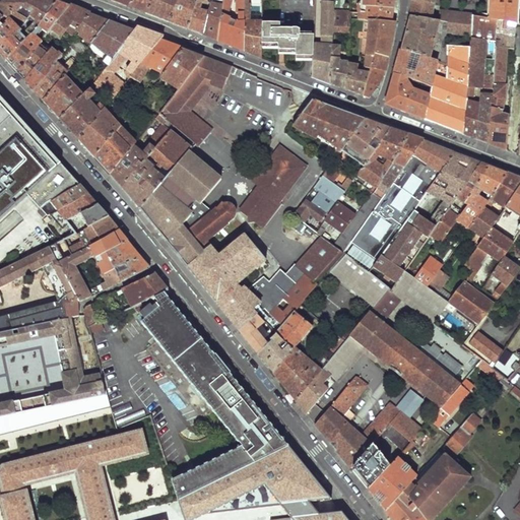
[(6,0),(1,3),(13,14),(28,21),(21,28),(30,36),(31,35),(40,26),(58,2),(52,0),(6,0)]
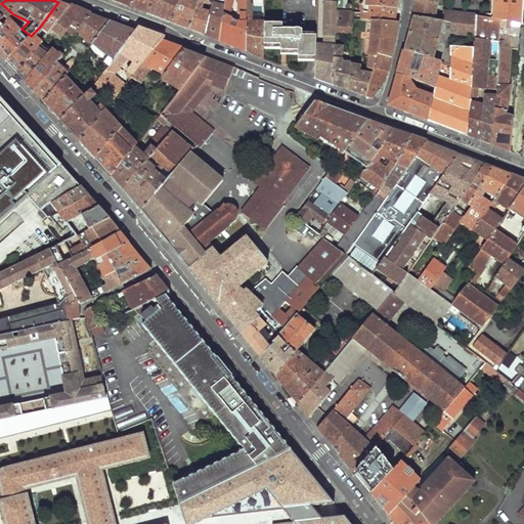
[(133,0),(129,7),(137,10),(145,13),(153,0),(133,0)]
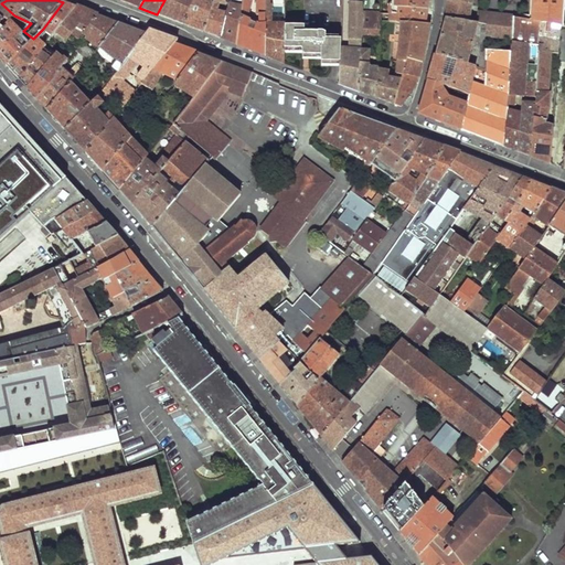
[(164,0),(157,14),(170,19),(183,24),(193,0),(164,0)]
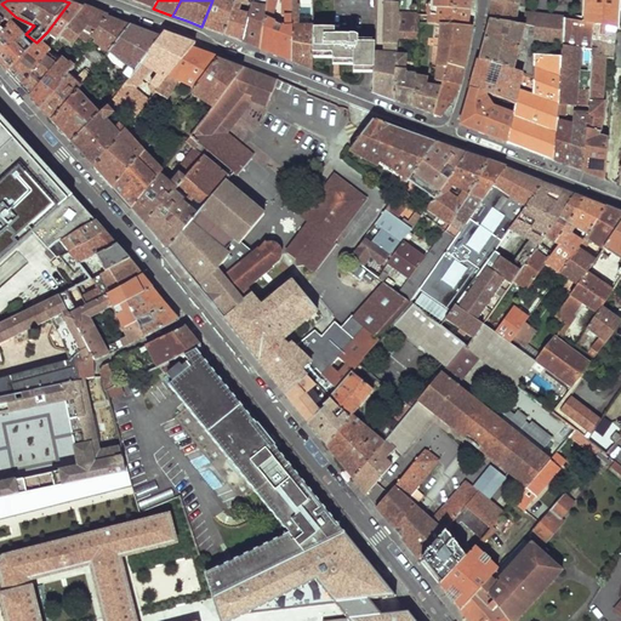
[(212,0),(201,27),(211,30),(223,35),(233,0),(212,0)]
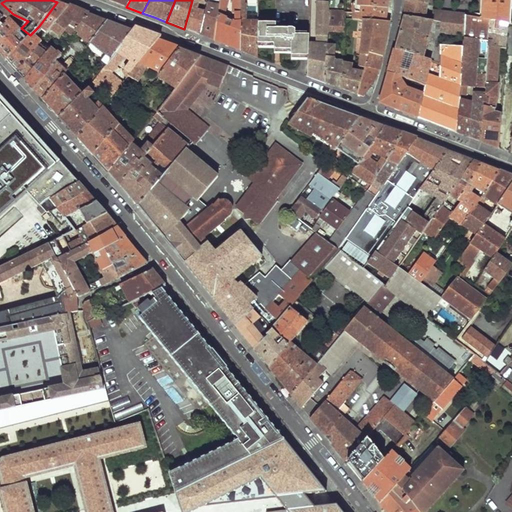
[(192,0),(184,29),(190,31),(200,35),(205,8),(206,6),(203,5),(202,10),(196,9),(198,0),(192,0)]
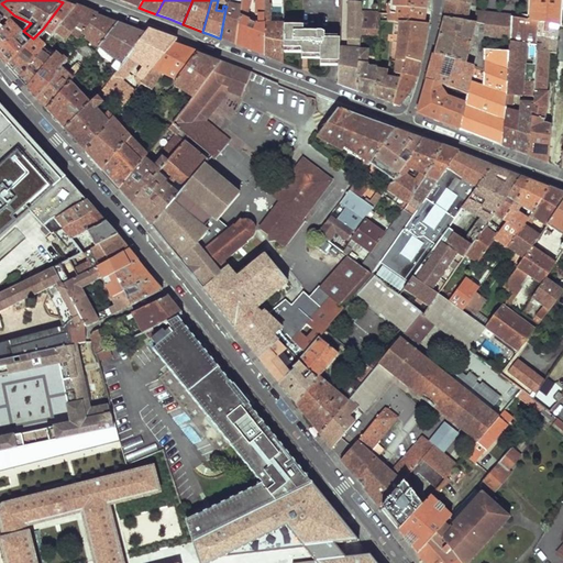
[(241,0),(239,12),(235,44),(251,50),(264,55),(263,0),(255,0),(255,13),(257,13),(257,22),(246,18),(250,0),(241,0)]
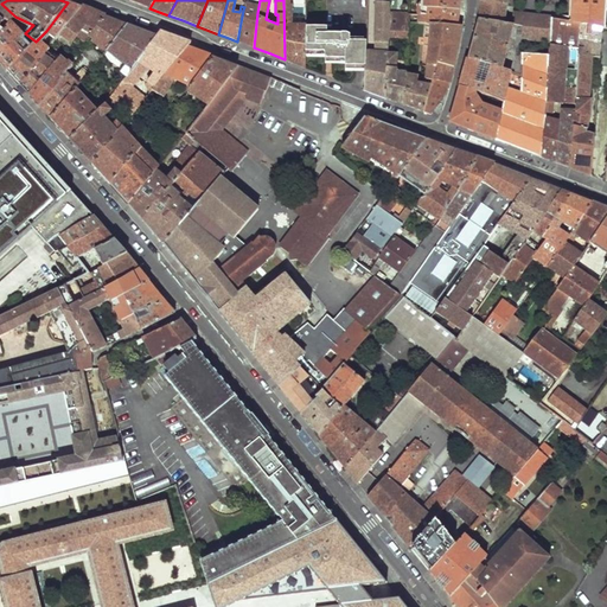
[(283,0),(285,59),(295,63),(306,68),(306,50),(306,30),(306,27),(292,27),(292,6),(289,7),(289,1),(306,0),(305,0),(283,0)]
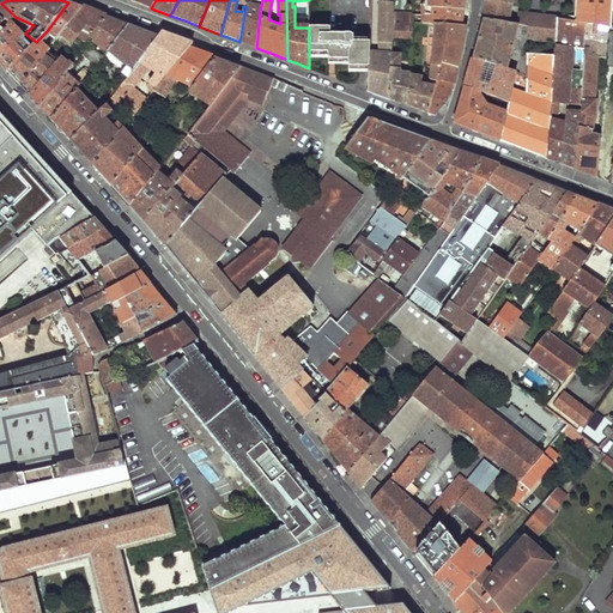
[(381,52),(368,52),(368,67),(366,91),(378,96),(390,99),(390,98),(392,54),(392,37),(392,31),(392,0),(384,0),(386,4),(380,4),(378,44),(381,44),(381,52)]
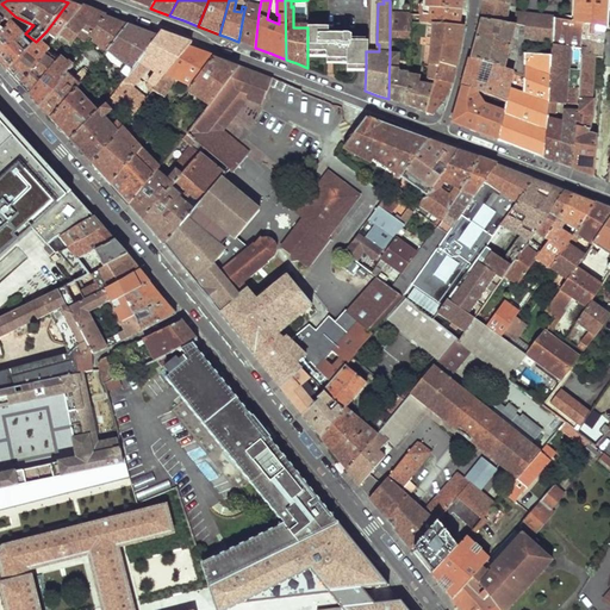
[(467,0),(428,0),(428,8),(462,10),(467,11),(467,1),(467,0)]
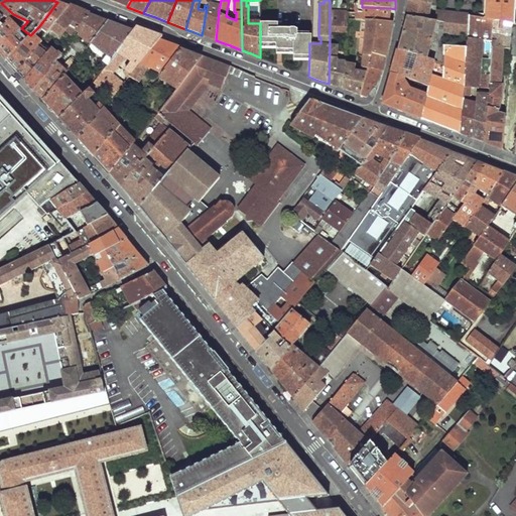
[(407,0),(407,16),(426,19),(427,0),(407,0)]
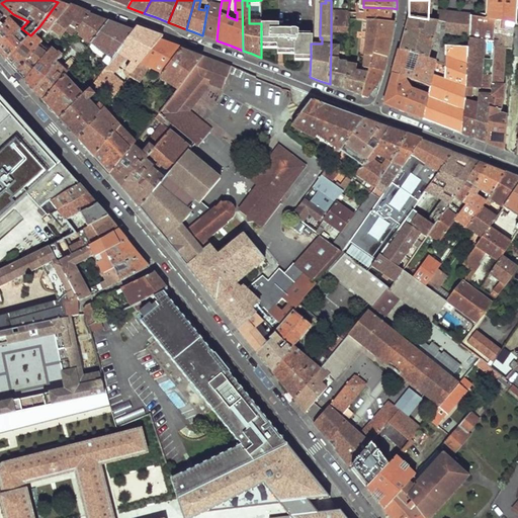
[(517,0),(489,0),(489,18),(492,18),(515,23),(517,23),(517,0)]
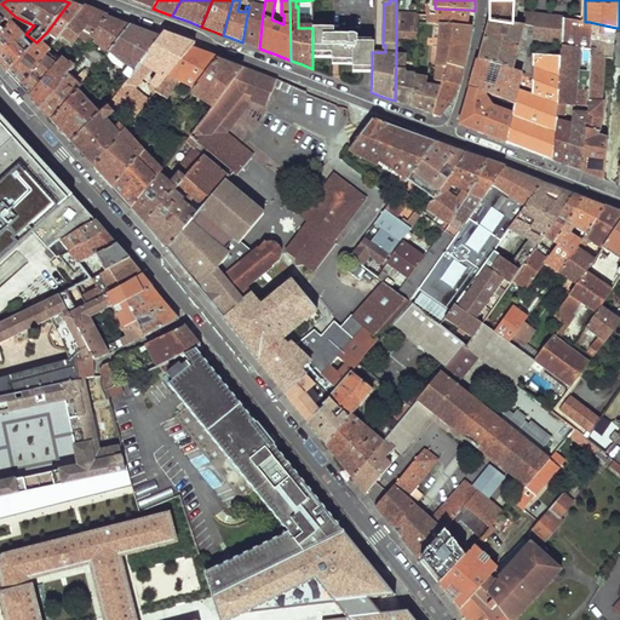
[(0,3),(0,16),(7,24),(16,17),(1,4),(0,3)]
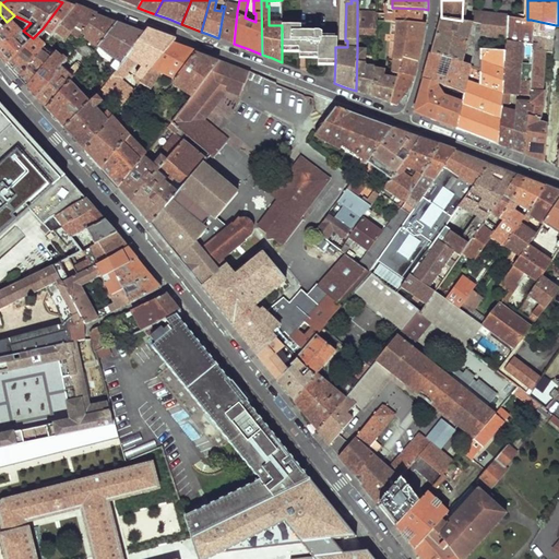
[(62,2),(43,28),(52,36),(74,8),(68,4),(62,2)]
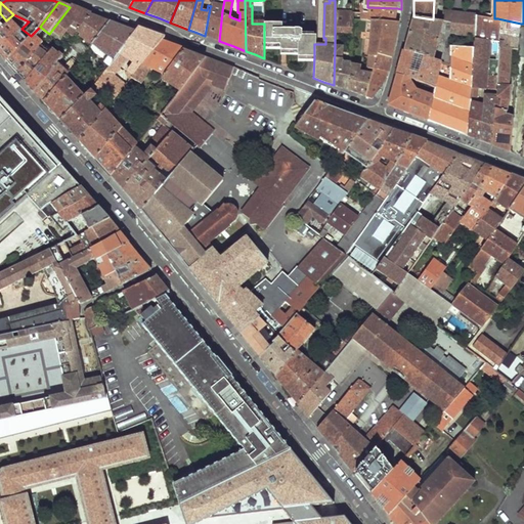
[(70,7),(49,34),(60,42),(69,33),(75,37),(78,32),(90,15),(91,13),(82,9),(72,5),(70,7)]
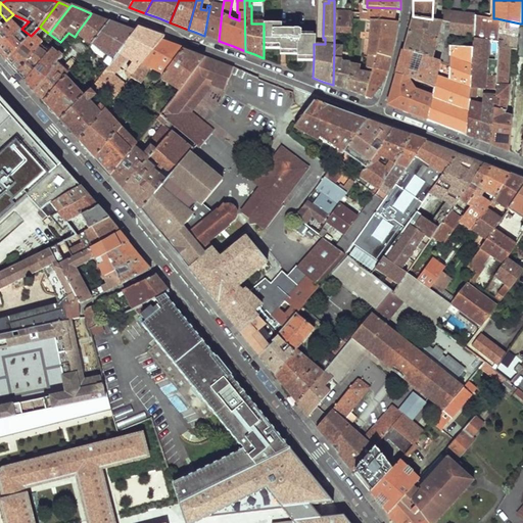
[(396,8),(367,7),(367,13),(367,18),(371,19),(395,21),(396,8)]
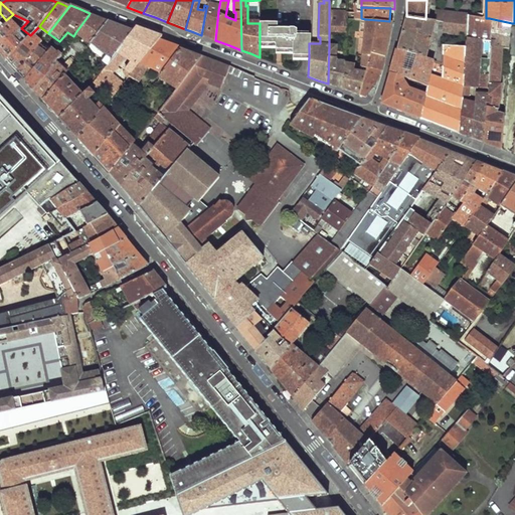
[(206,8),(201,35),(215,40),(218,11),(206,8)]
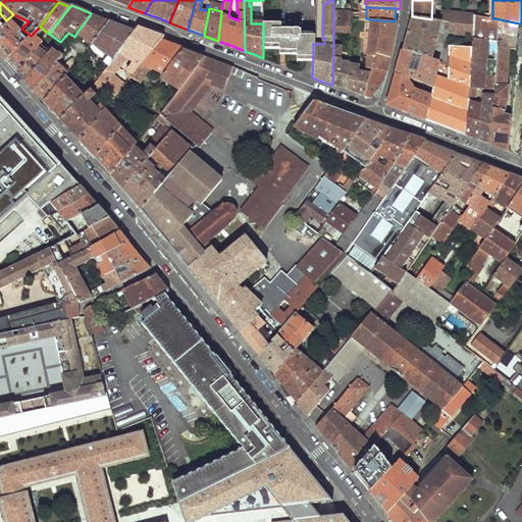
[(472,14),(440,10),(439,20),(448,21),(472,25),(472,14)]
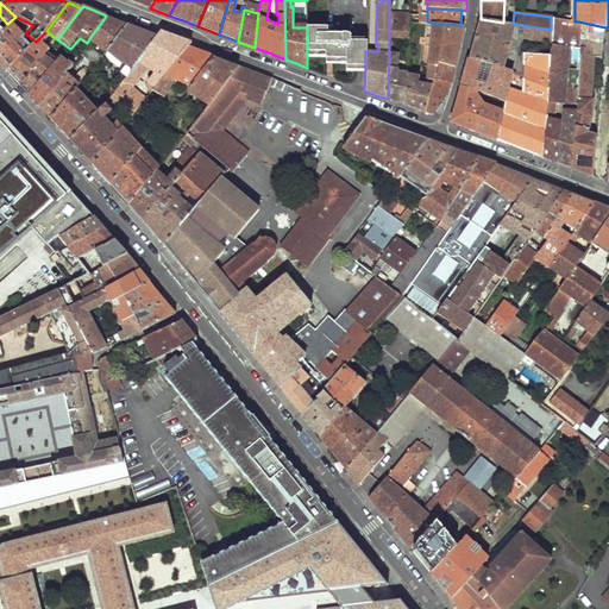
[(408,13),(408,31),(418,31),(420,18),(420,14),(408,13)]
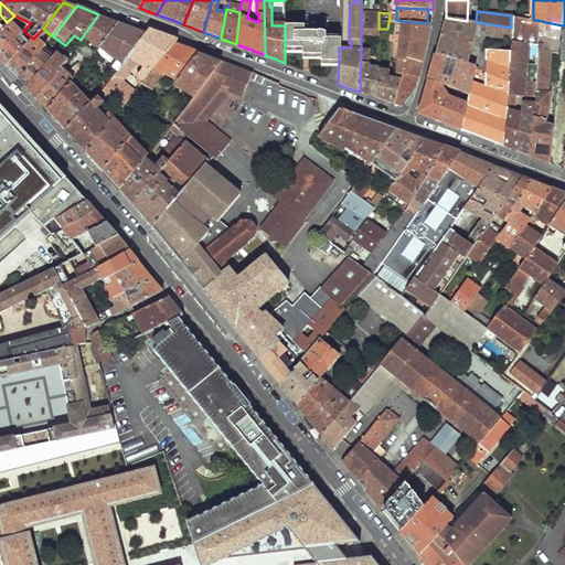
[(509,52),(503,146),(531,156),(533,103),(521,102),(521,113),(511,110),(511,95),(533,96),(536,20),(533,20),(511,16),(511,28),(510,40),(509,52)]
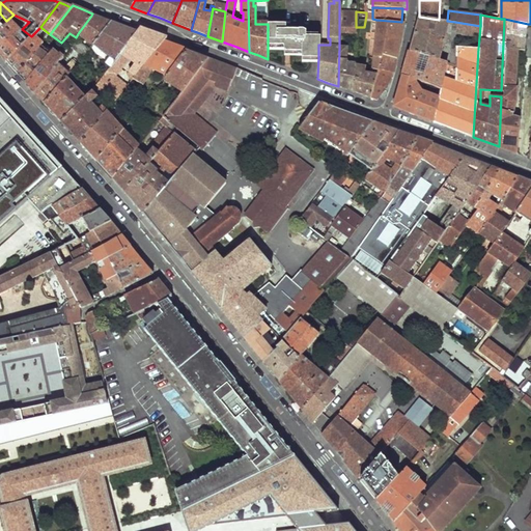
[(91,16),(79,32),(96,45),(112,24),(104,20),(91,16)]
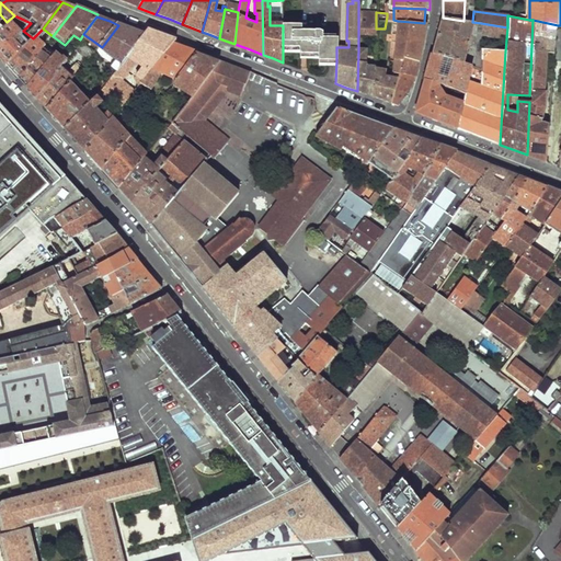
[(437,35),(433,54),(461,64),(470,22),(464,21),(443,18),(437,35)]
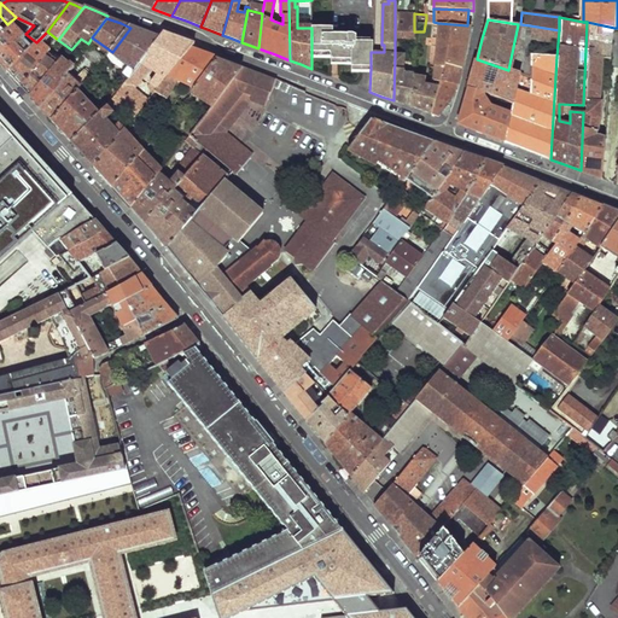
[(587,22),(583,105),(583,112),(581,170),(600,179),(601,178),(605,141),(595,141),(595,138),(598,138),(599,129),(598,128),(601,103),(599,101),(602,57),(612,58),(614,28),(587,22)]
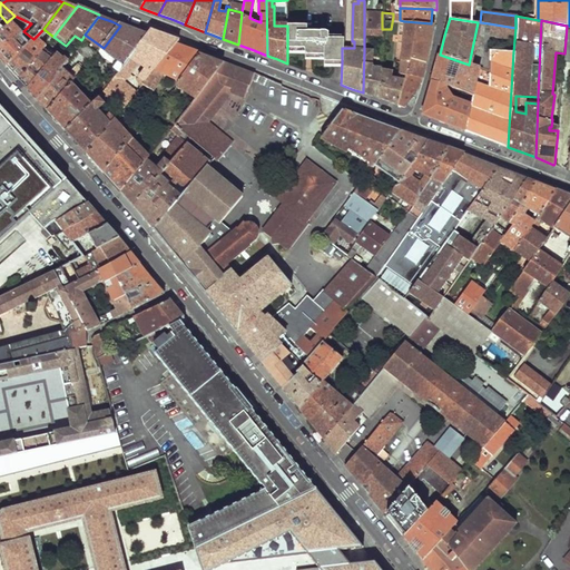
[(404,21),(397,74),(404,75),(405,74),(409,59),(425,62),(429,50),(434,25),(431,23),(404,21)]
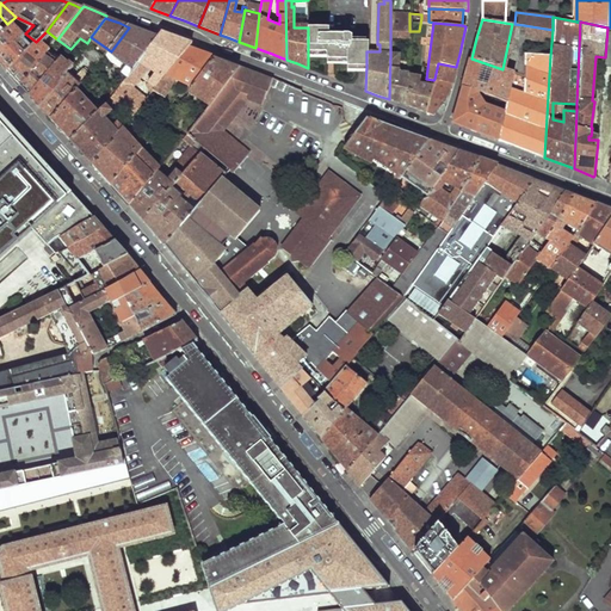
[(7,24),(0,31),(0,62),(7,71),(31,47),(7,24)]
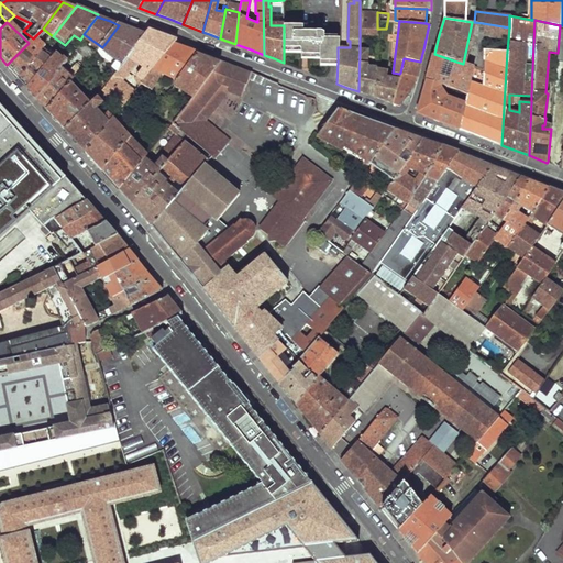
[(509,28),(483,23),(482,35),(488,36),(508,40),(509,28)]
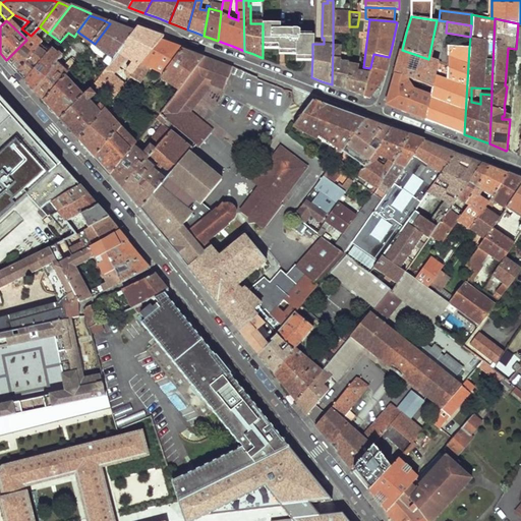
[(110,23),(95,44),(91,49),(104,60),(98,67),(100,69),(95,75),(100,80),(134,33),(123,29),(110,23)]
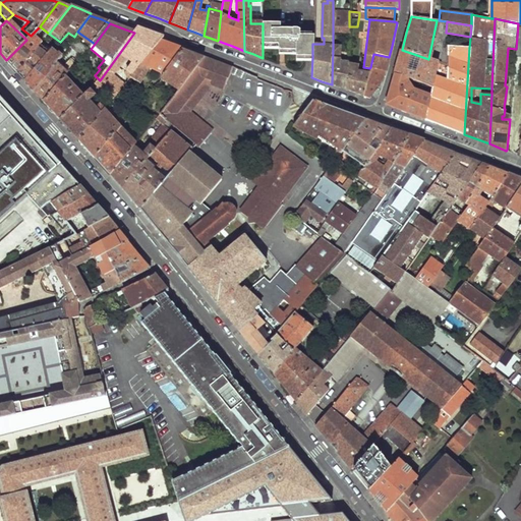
[(281,25),(263,25),(263,43),(279,43),(279,50),(287,50),(296,51),(296,56),(312,57),(312,44),(313,39),(298,39),(298,33),(281,33),(281,25)]
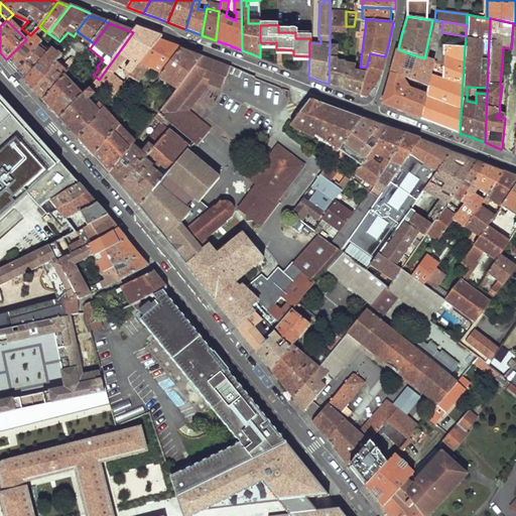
[(149,32),(136,27),(133,32),(99,80),(94,86),(99,91),(111,102),(130,79),(158,42),(163,37),(149,32)]
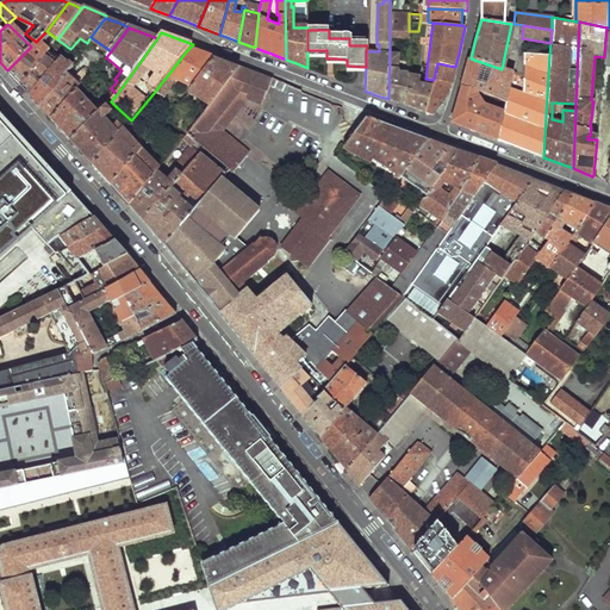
[(31,47),(7,70),(13,78),(19,85),(48,53),(49,51),(37,41),(36,42),(31,47)]
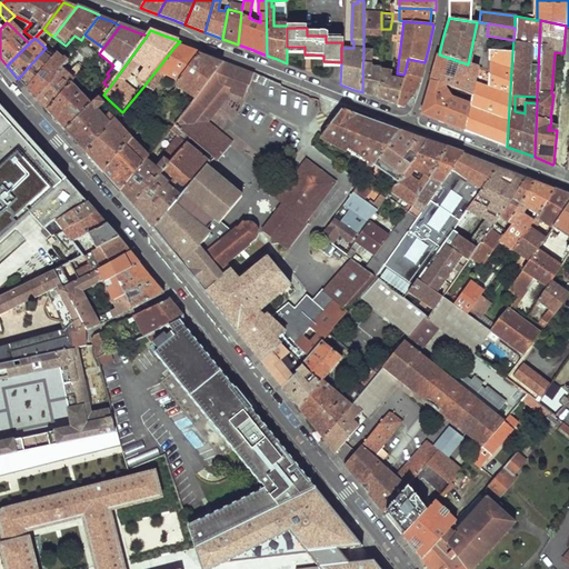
[(86,42),(78,52),(90,62),(99,53),(86,42)]
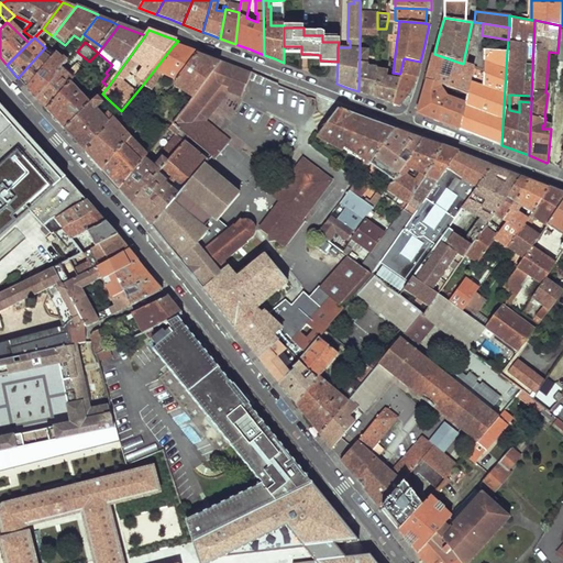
[(173,46),(142,86),(153,92),(164,76),(178,83),(199,56),(185,51),(173,46)]
